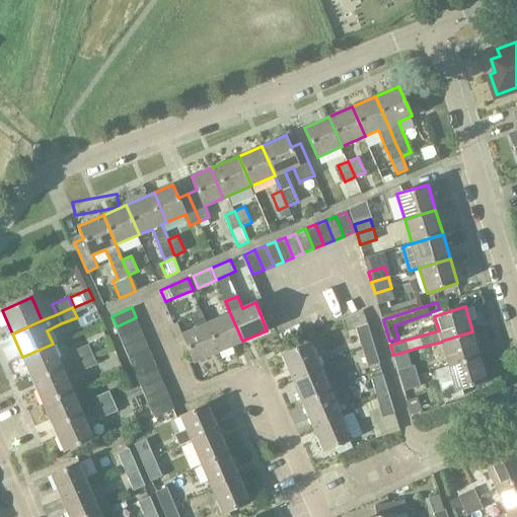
[(194,362),(219,351),(207,323),(207,322),(201,309),(190,314),(196,327),(181,334),(194,362)]
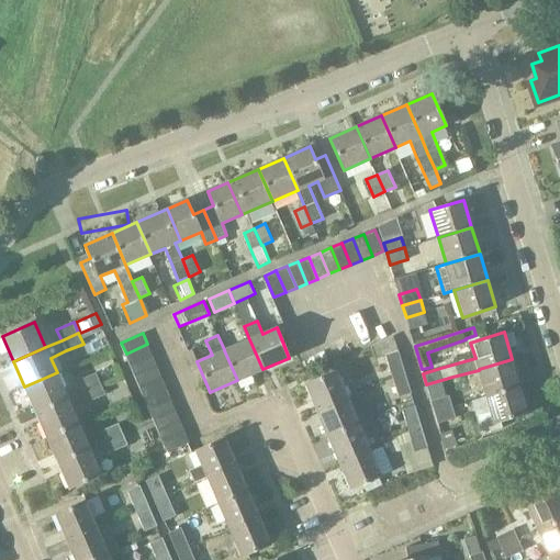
[(249,339),(224,349),(224,350),(237,380),(262,369),(249,339)]
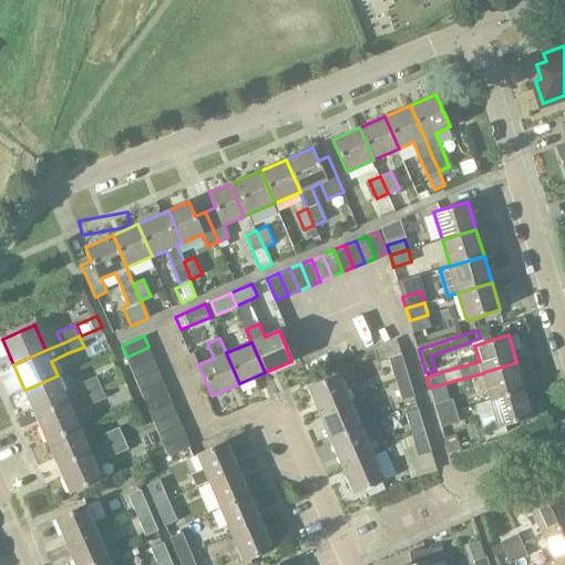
[(127,357),(132,368),(153,358),(149,347),(127,357)]
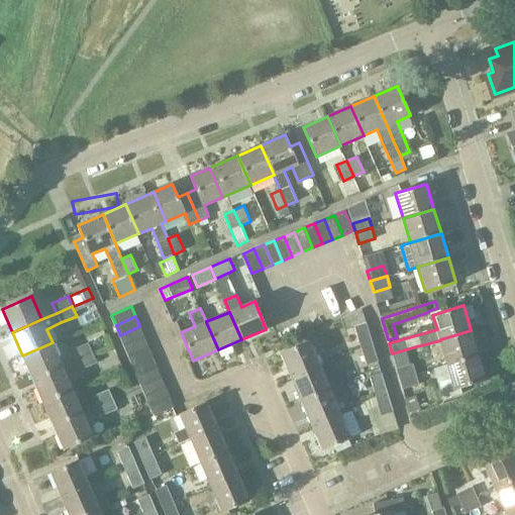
[(373,341),(367,323),(355,326),(361,345),(373,341)]
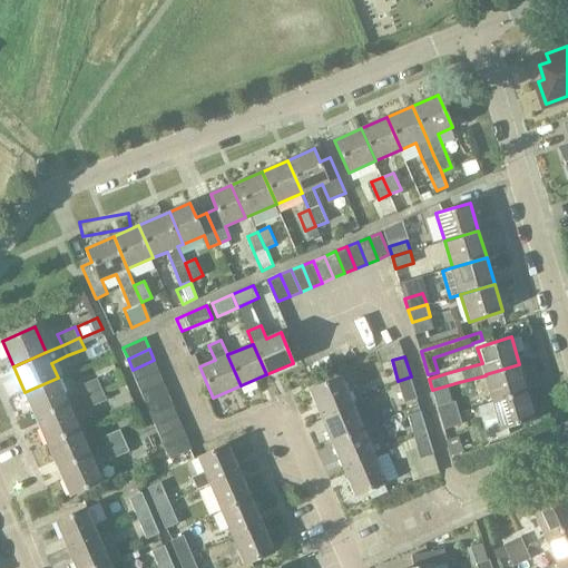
[(133,370),(137,381),(159,371),(154,360),(133,370)]
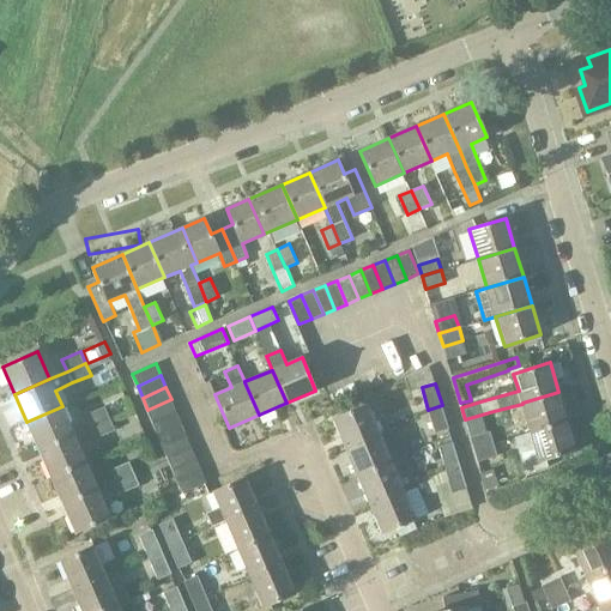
[(522,403),(522,404),(531,431),(567,421),(558,392),(522,403)]
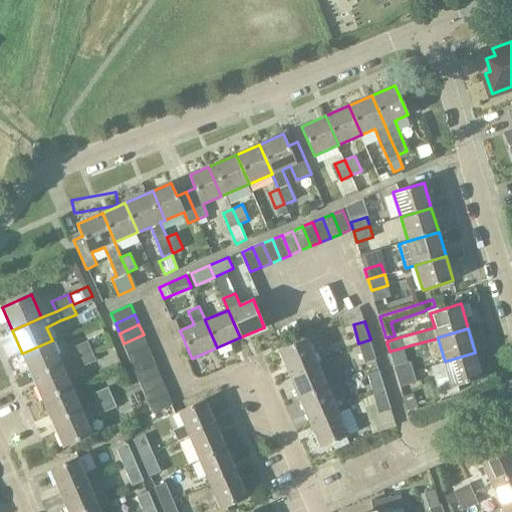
[(123,343),(128,353),(148,344),(144,334),(123,343)]
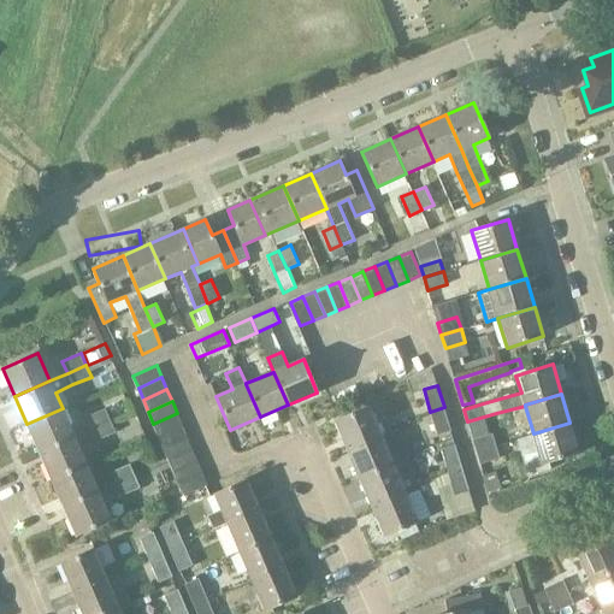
[(369,406),(335,420),(348,450),(382,436),(369,406)]
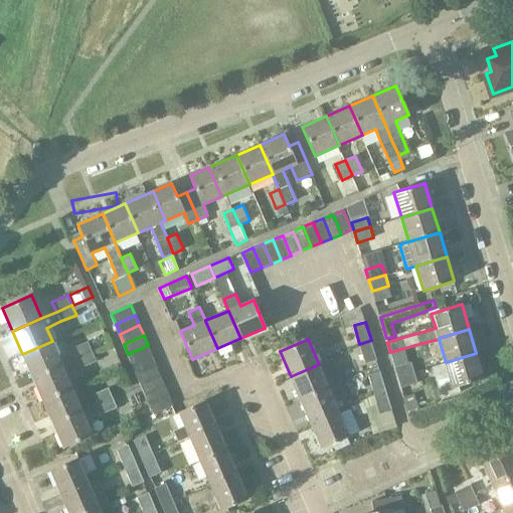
[(377,359),(371,340),(359,344),(365,363),(377,359)]
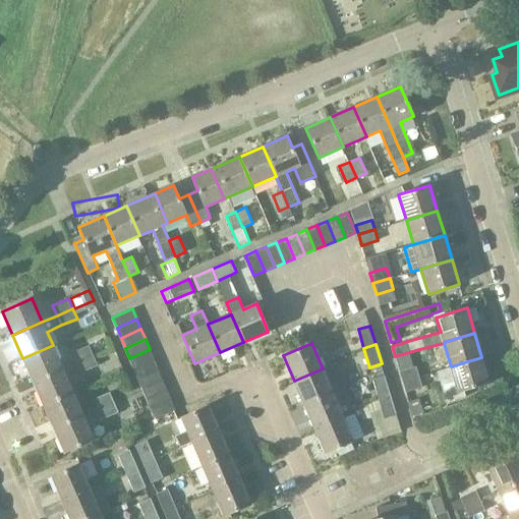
[(22,358),(33,382),(63,368),(53,345),(22,358)]
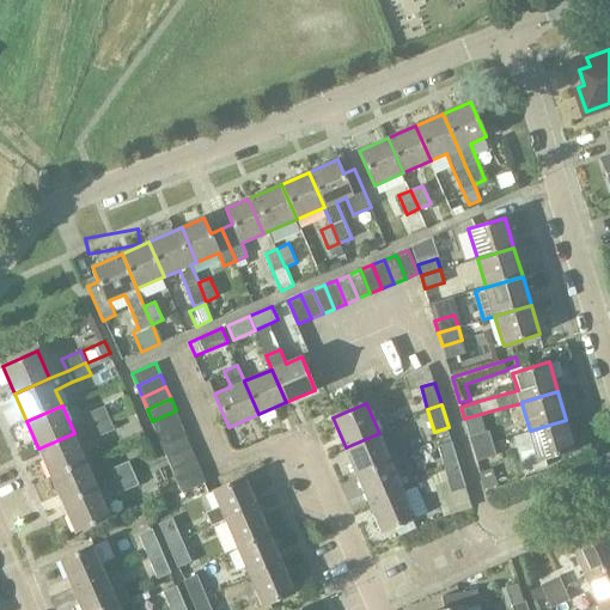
[(86,414),(91,426),(110,418),(104,406),(86,414)]
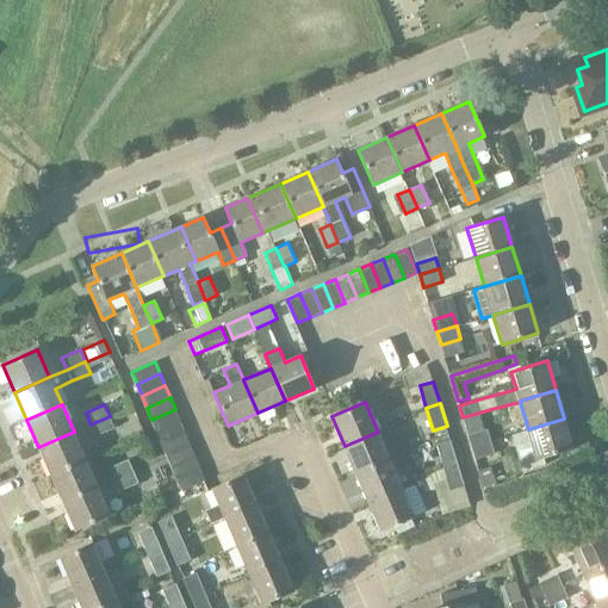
[(152,420),(157,432),(180,421),(175,409),(152,420)]
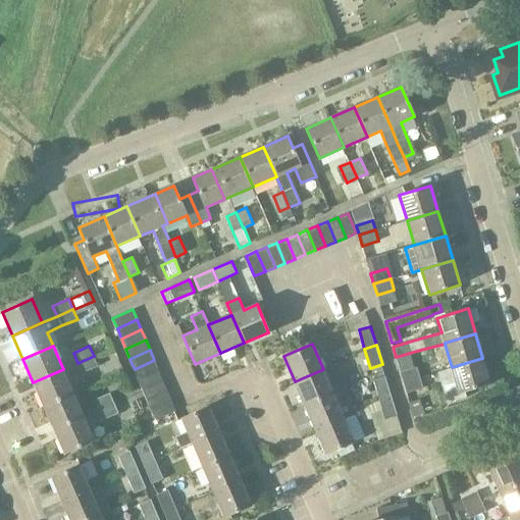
[(78,363),(83,372),(98,365),(94,356),(78,363)]
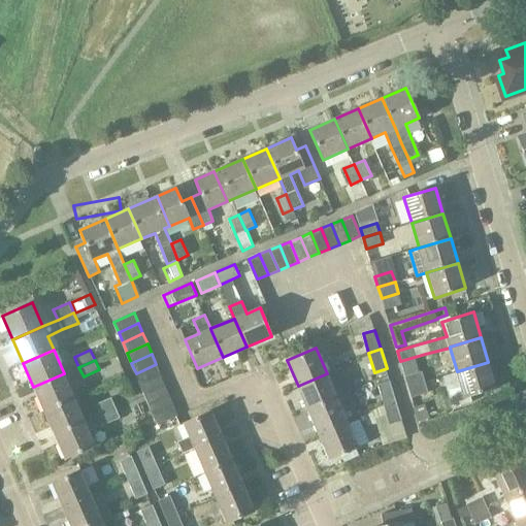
[(496,388),(488,362),(457,371),(444,375),(452,406),(472,400),(470,395),(496,388)]
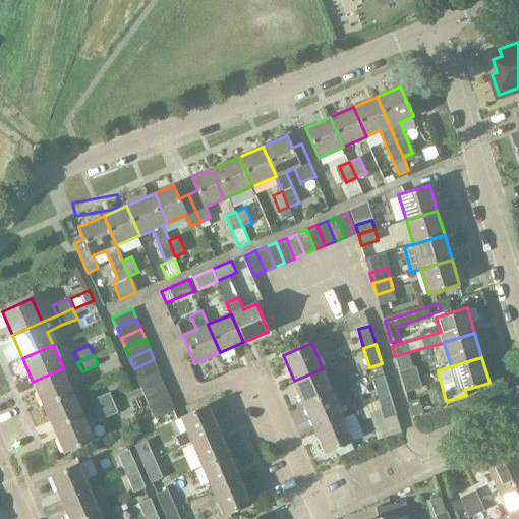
[(134,368),(138,378),(158,369),(154,359),(134,368)]
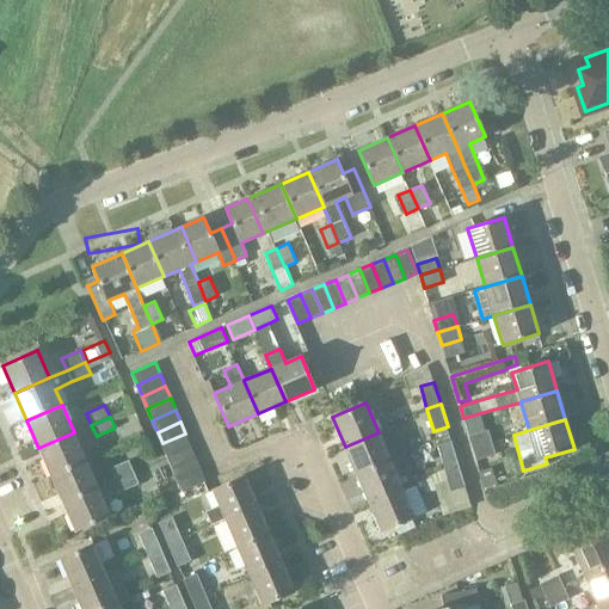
[(492,442),(488,430),(469,436),(473,448),(492,442)]
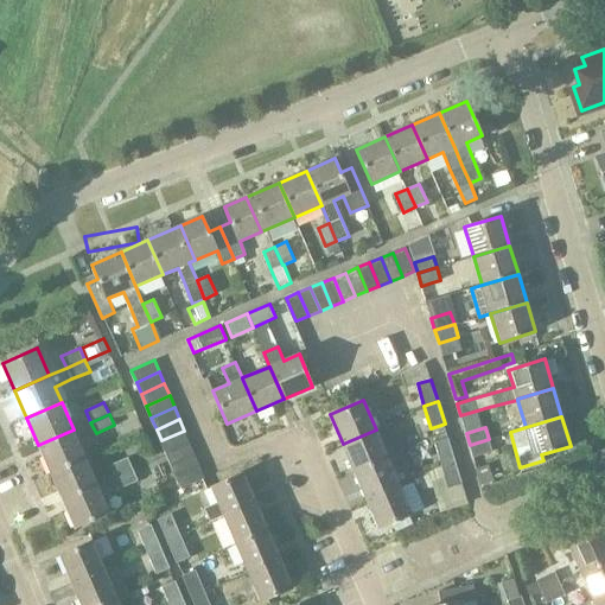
[(38,445),(51,472),(86,457),(74,430),(38,445)]
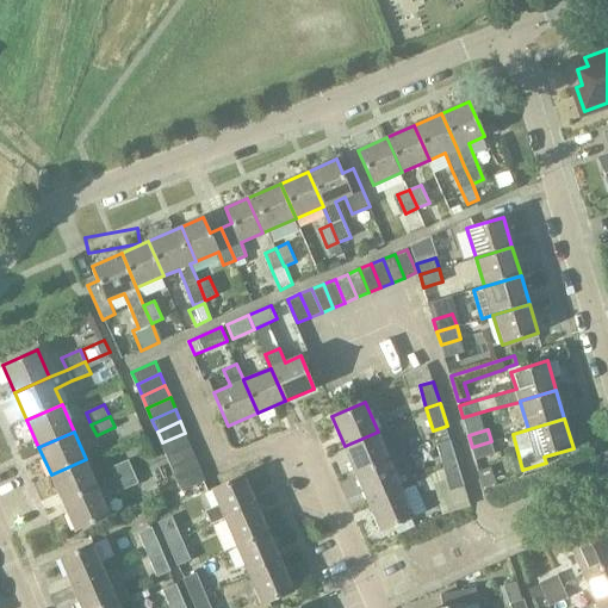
[(378,432),(345,446),(357,473),(390,459),(378,432)]
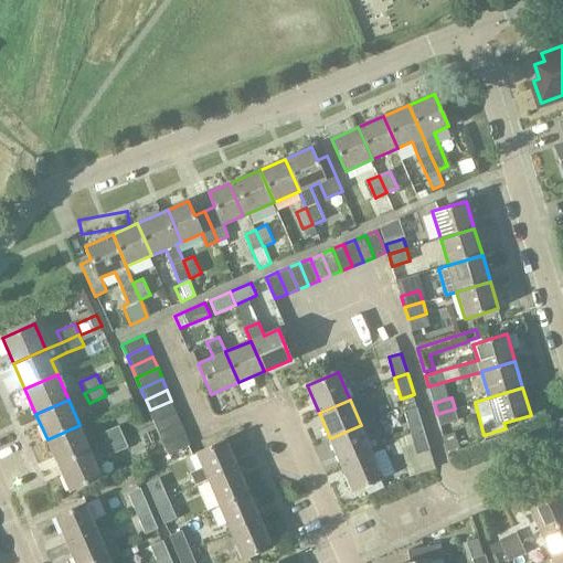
[(150,410),(155,421),(176,412),(171,401),(150,410)]
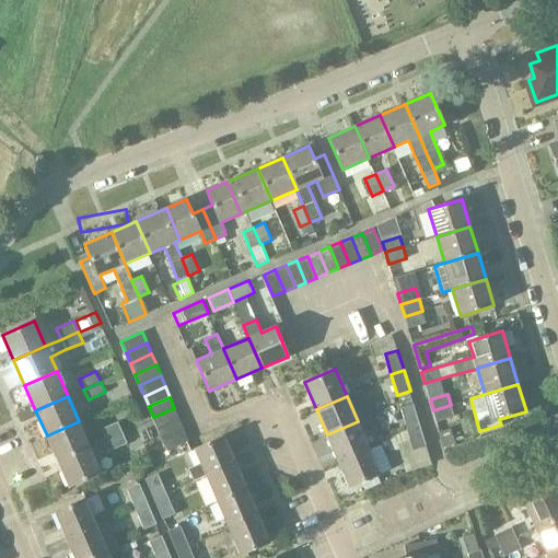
[(402,407),(407,429),(420,425),(414,404),(402,407)]
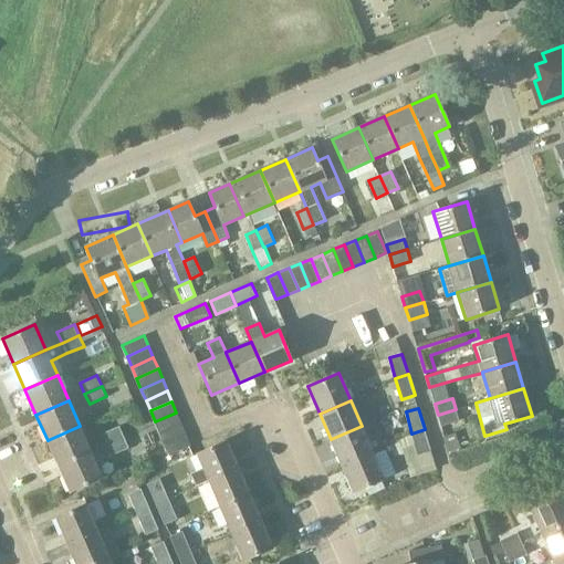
[(459,420),(456,409),(438,415),(441,426),(459,420)]
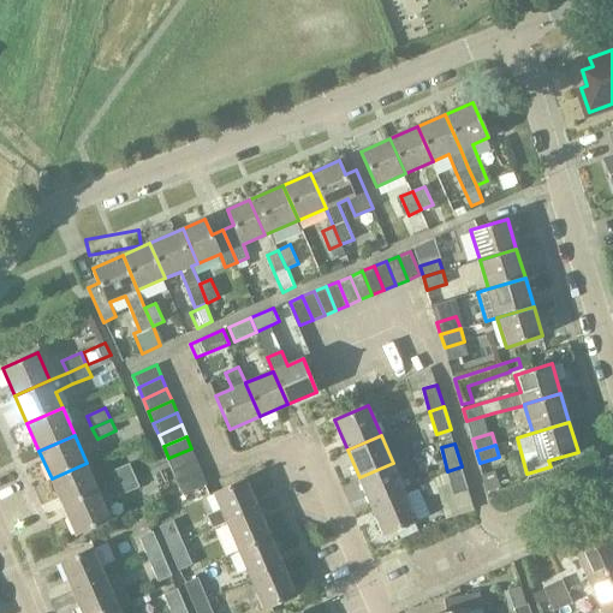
[(168,458),(173,470),(197,460),(191,448),(168,458)]
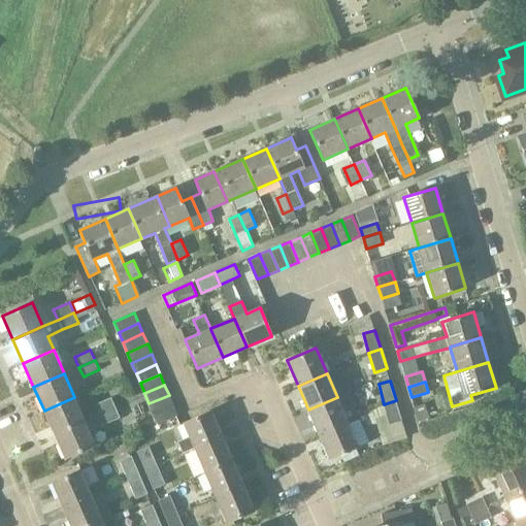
[(149,403),(153,414),(173,405),(169,395),(149,403)]
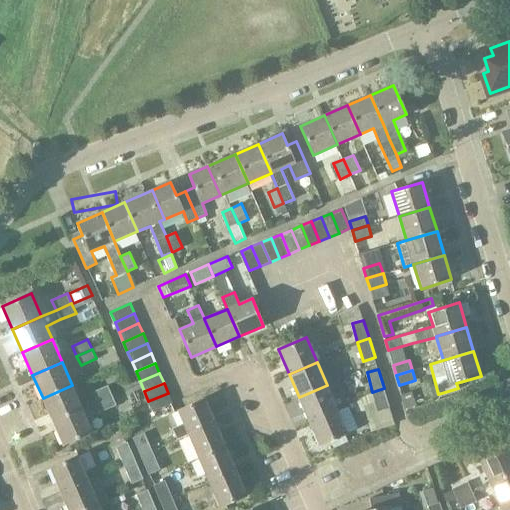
[(43,398),(53,421),(112,395),(108,385),(78,399),(72,385),(43,398)]
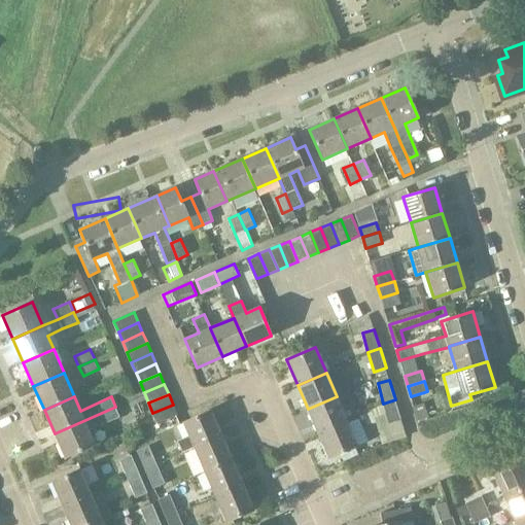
[(337,396),(308,409),(318,433),(347,421),(347,420),(357,415),(359,414),(355,405),(350,407),(342,410),(337,397),(337,396)]
